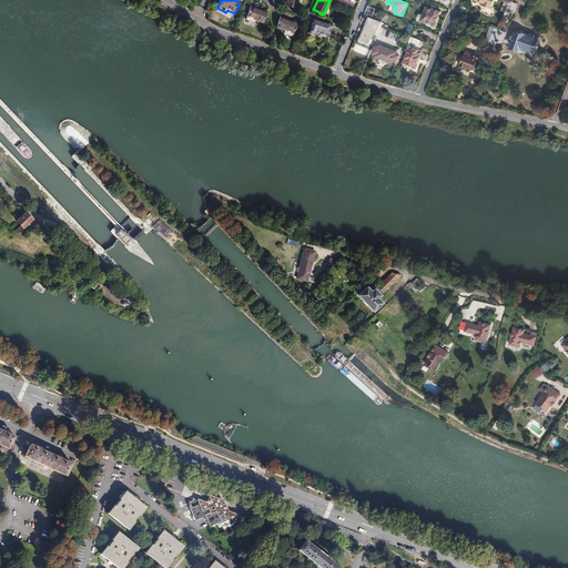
[(494,0),(474,0),(484,3),(483,6),(489,9),(490,7),(490,8),(494,0)]
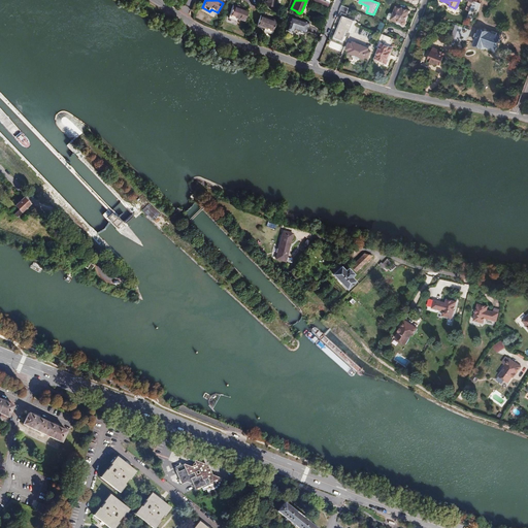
[(233,6),(228,20),(236,23),(237,20),(244,23),(249,12),(233,6)]
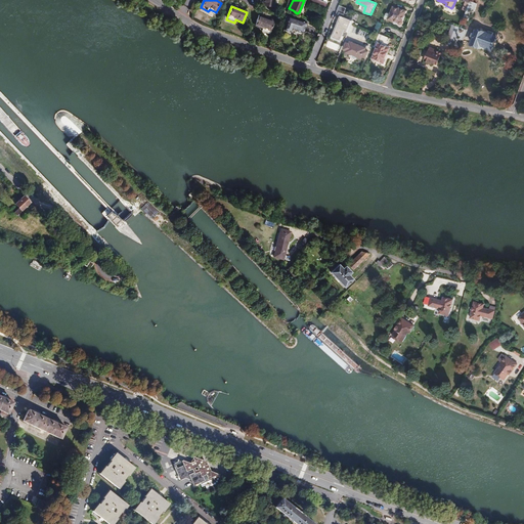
[(386,14),(385,17),(386,18),(387,19),(393,22),(394,20),(398,23),(398,24),(399,25),(401,25),(402,25),(403,24),(403,23),(403,22),(402,20),(406,11),(399,8),(398,9),(393,7),(390,14),(388,13),(386,14)]
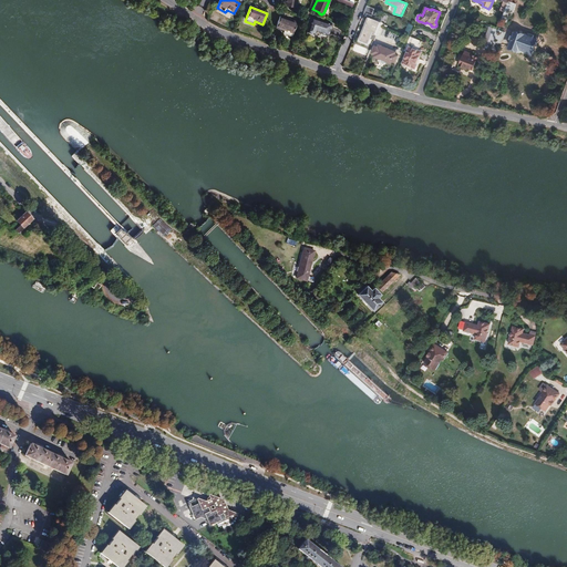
[(280,17),(276,29),(284,31),(282,34),(291,38),(297,23),(280,17)]
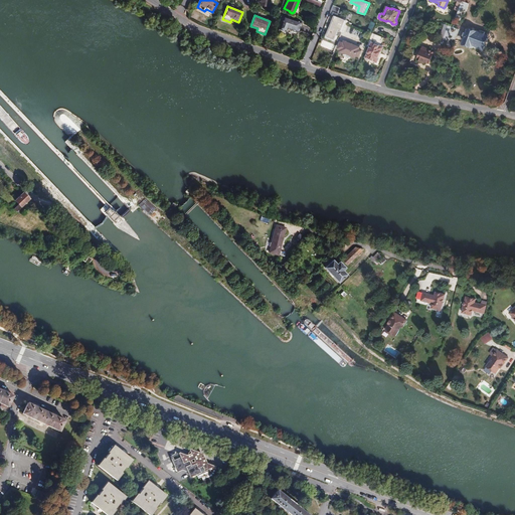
[(283,16),(279,29),(286,31),(287,28),(297,32),(301,21),(283,16)]
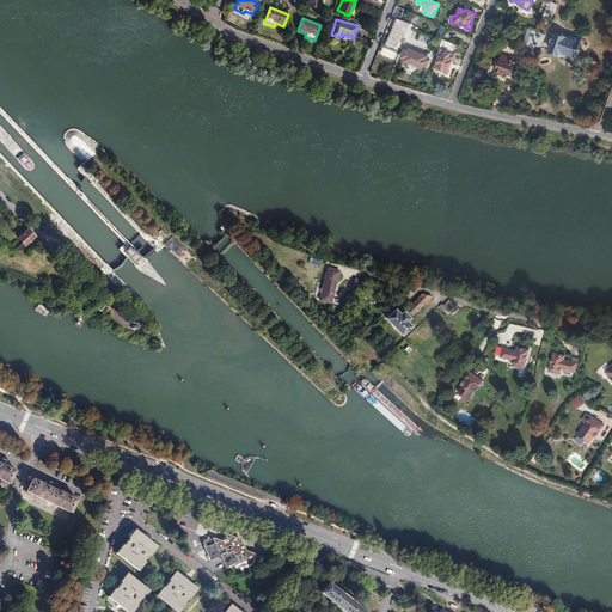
[(403,36),(407,37),(410,28),(411,25),(399,19),(389,44),(398,48),(403,36)]
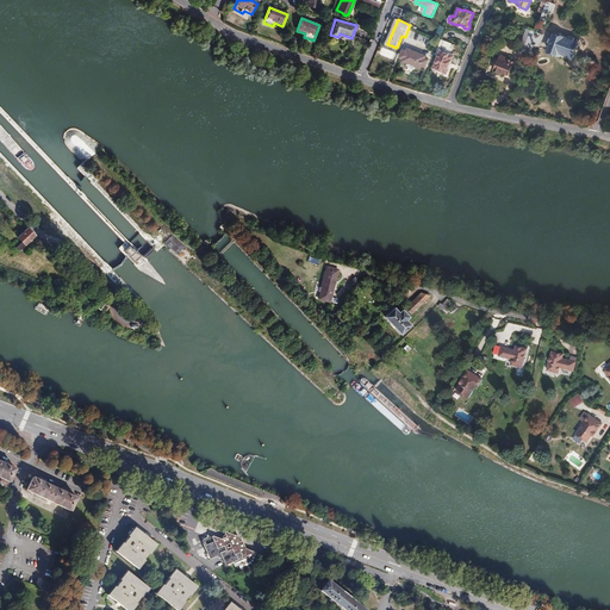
[(555,36),(549,51),(558,55),(559,53),(572,57),(577,44),(555,36)]
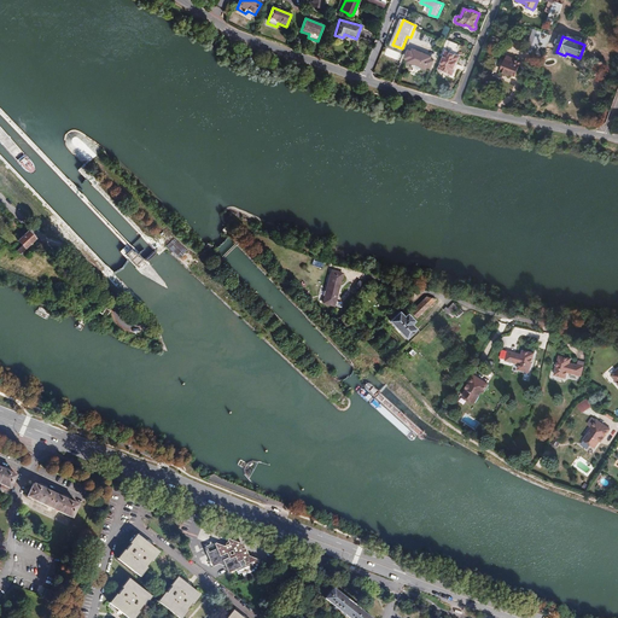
[(447,40),(445,41),(441,53),(444,54),(438,66),(453,73),(460,54),(456,53),(459,45),(447,40)]
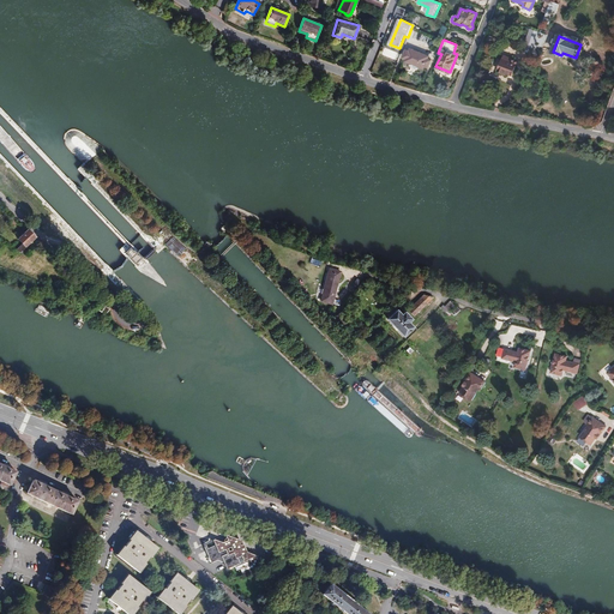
[(407,50),(403,58),(407,59),(405,61),(411,64),(410,67),(416,70),(417,66),(423,68),(425,66),(427,67),(431,60),(427,59),(428,56),(410,49),(409,52),(407,50)]
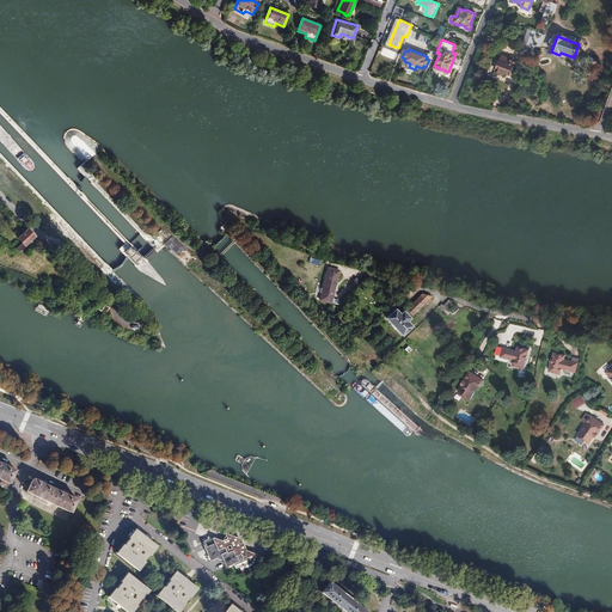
[(502,55),(495,72),(501,74),(502,73),(509,75),(515,62),(507,59),(502,55)]
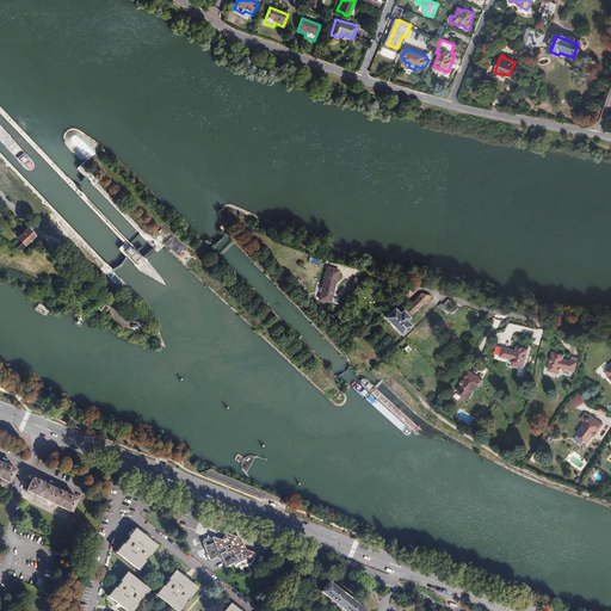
[(29,241),(36,235),(28,228),(18,238),(25,245),(29,241)]
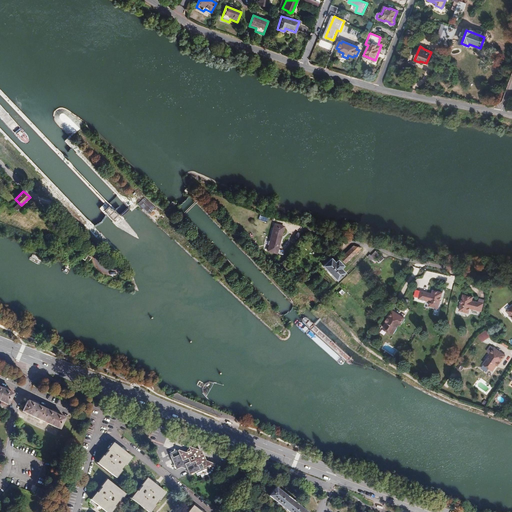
[(277,253),(284,227),(275,225),(269,250),(277,253)]
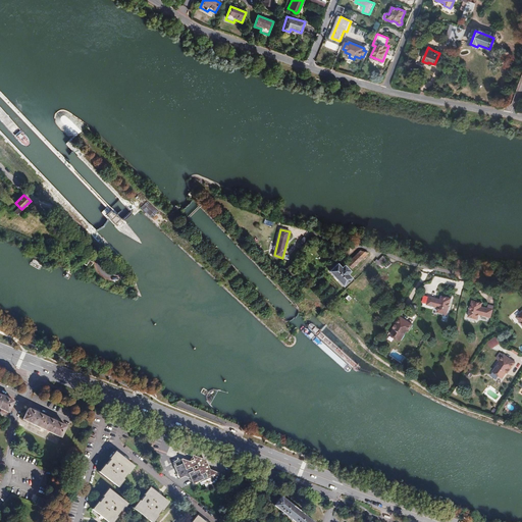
[(351,268),(368,253),(360,251),(347,264),(351,268)]
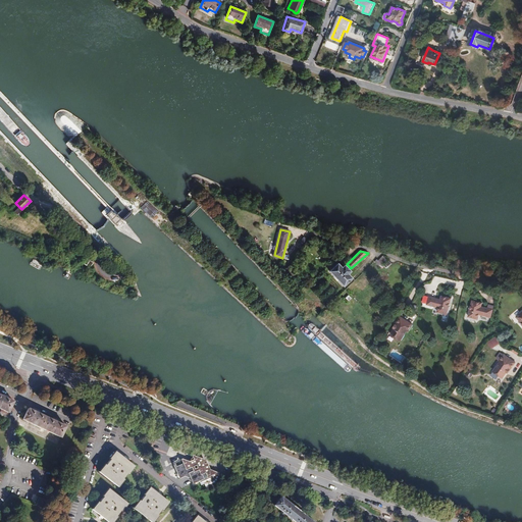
[(383,265),(388,260),(383,256),(382,256),(378,260),(377,259),(373,263),(378,268),(382,264),(383,265)]
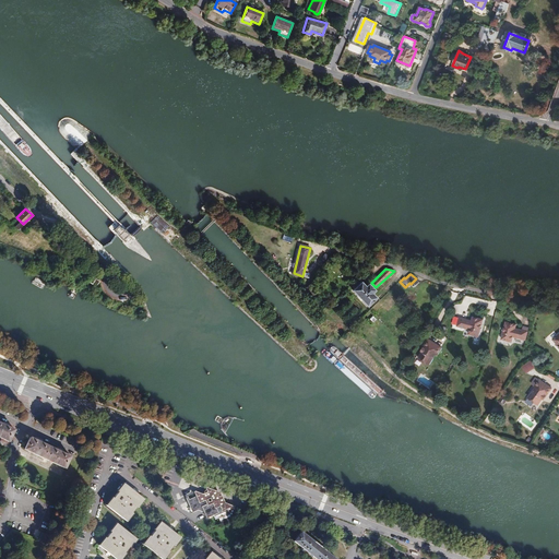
[(96,285),(99,281),(94,276),(91,281),(96,285)]
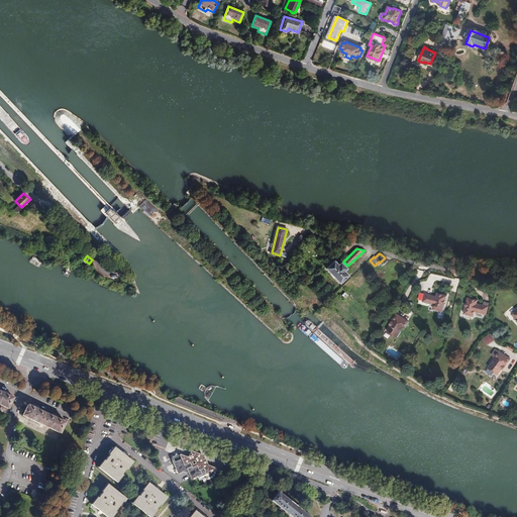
[(348,275),(344,271),(347,269),(341,262),(338,265),(335,260),(327,268),(340,283),(348,275)]
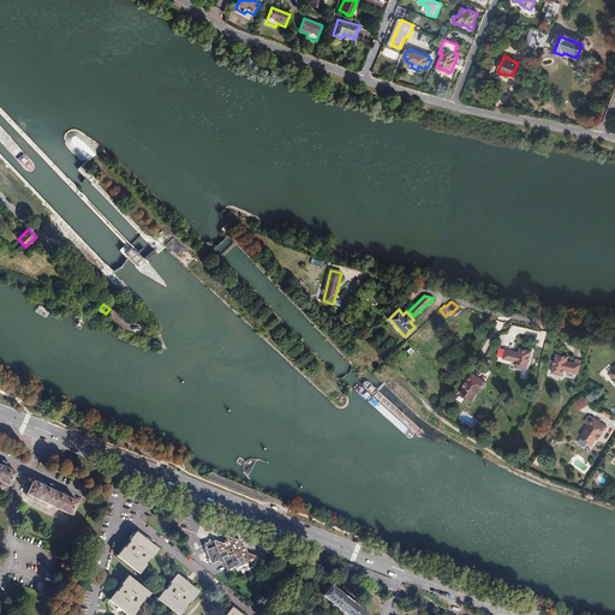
[(531,371),(533,362),(531,362),(532,358),(535,358),(536,352),(525,350),(524,353),(511,350),(508,359),(521,363),(520,368),(531,371)]
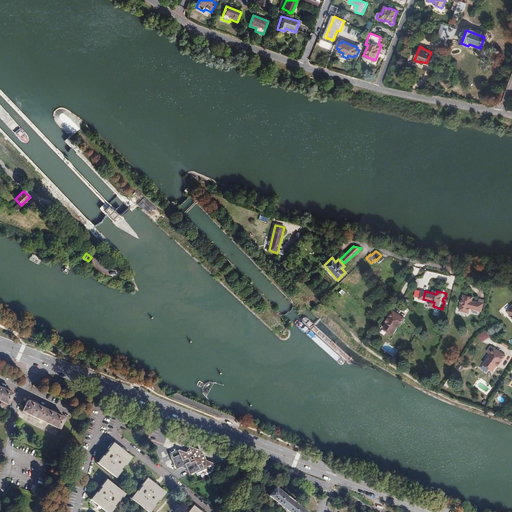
[(485,312),(487,304),(476,301),(477,298),(467,296),(466,301),(468,301),(468,304),(466,303),(464,312),(473,314),(474,309),(485,312)]
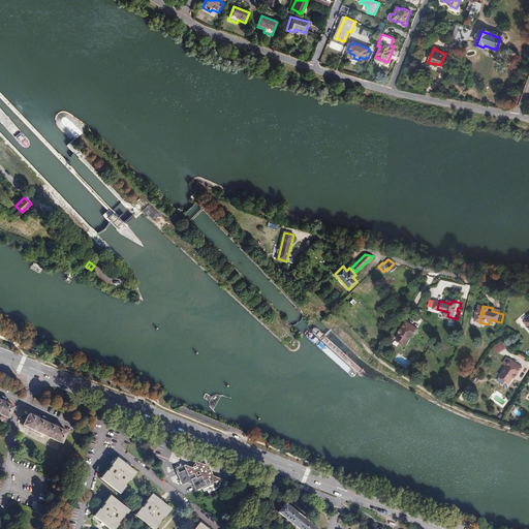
[(404,333),(400,340),(410,346),(416,336),(417,337),(423,330),(410,321),(405,330),(407,331),(405,334),(404,333)]
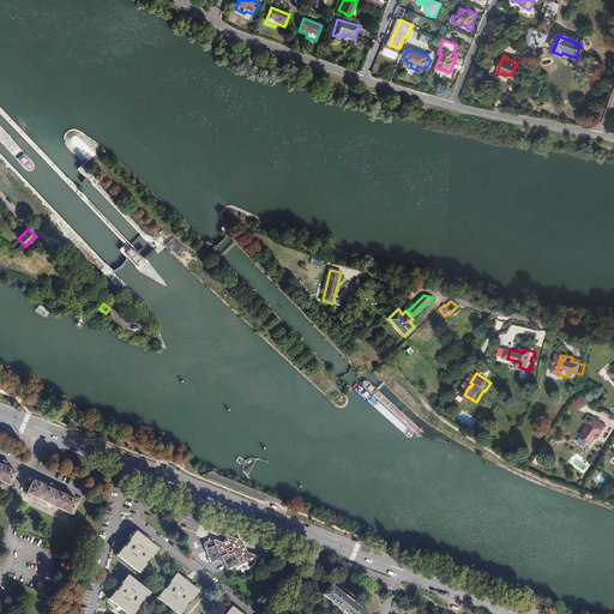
[(583,396),(573,402),(578,410),(588,404),(583,396)]
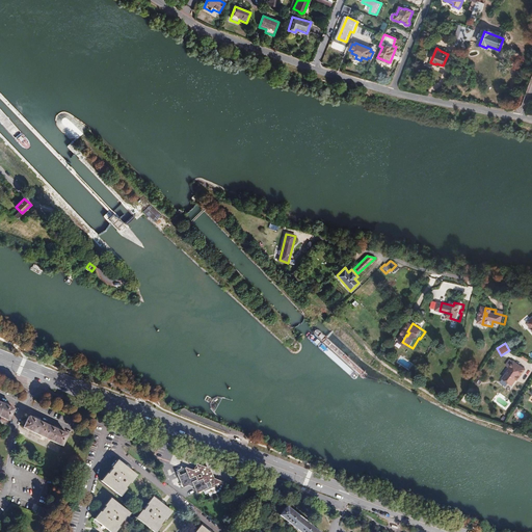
[(530,370),(517,362),(512,369),(514,369),(507,379),(516,387),(521,379),(522,376),(524,377),(530,370)]
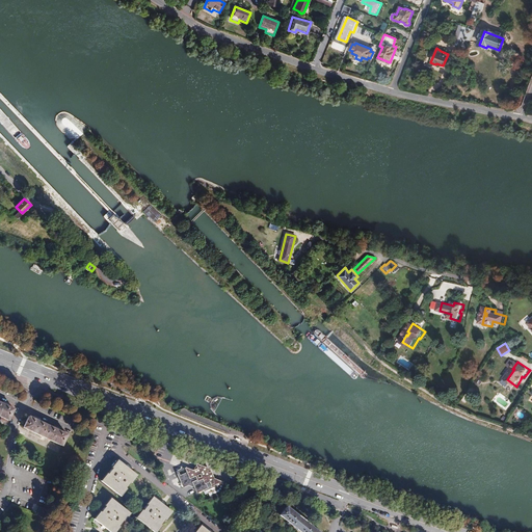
[(504,409),(510,402),(498,393),(493,400),(504,409)]
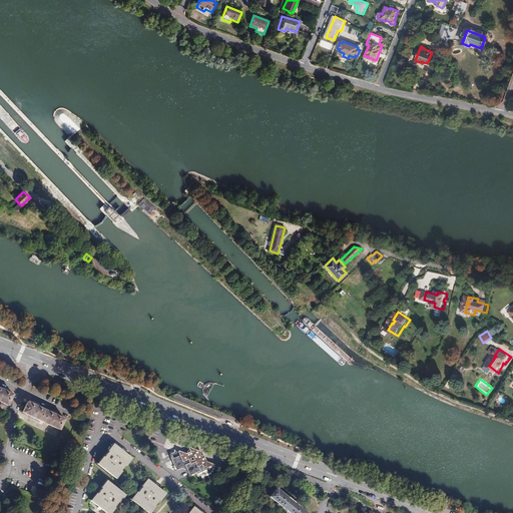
[(9,393),(0,388),(0,402),(7,406),(12,394),(9,393)]
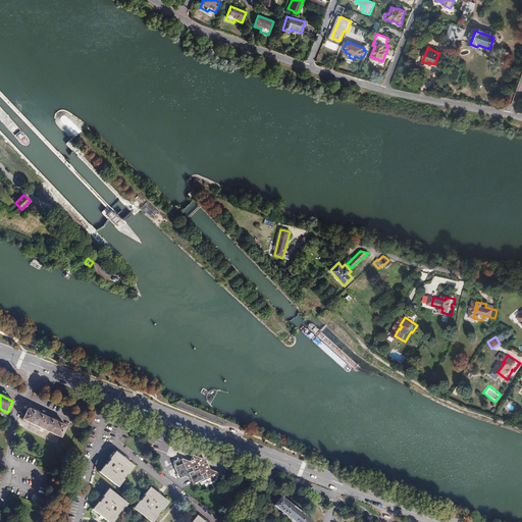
[(32,410),(28,408),(22,420),(59,437),(65,426),(61,424),(32,410)]
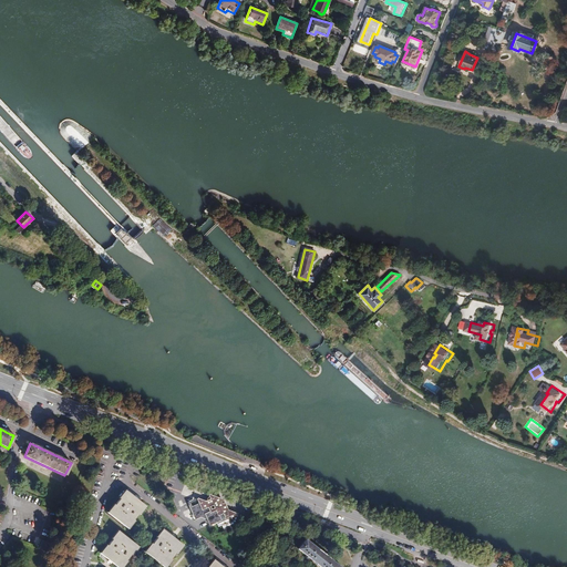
[(126,491),(107,514),(127,528),(145,505),(126,491)]
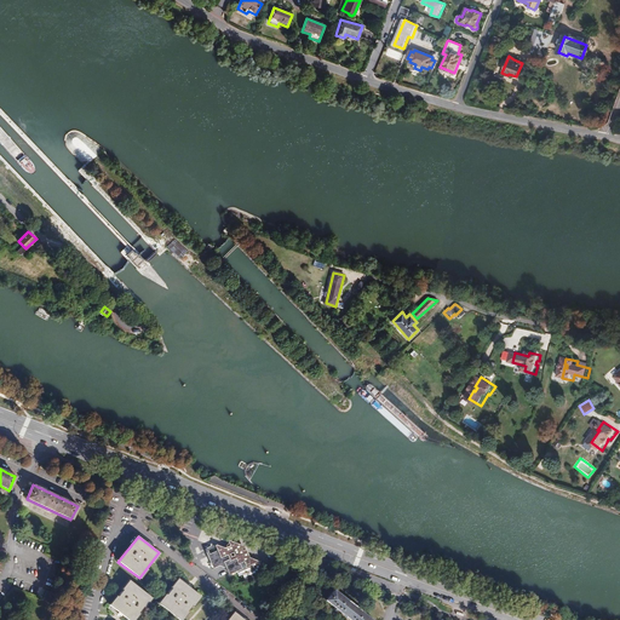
[(208,557),(211,563),(223,557),(219,552),(208,557)]
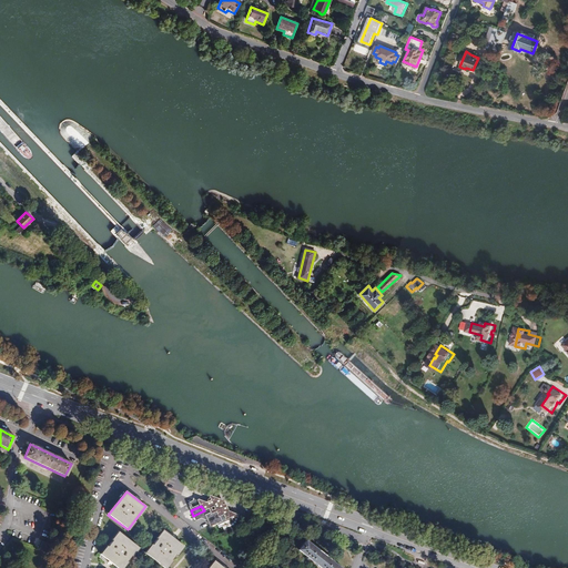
[(204,510),(193,516),(195,521),(206,516),(211,527),(221,521),(226,531),(236,527),(232,517),(226,519),(224,514),(219,516),(217,514),(216,511),(211,514),(209,508),(204,510)]
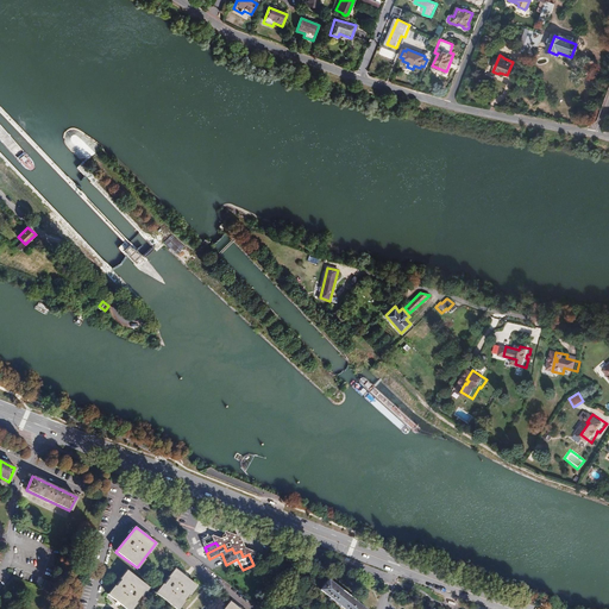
[(175,569),(156,592),(177,608),(196,584),(175,569)]
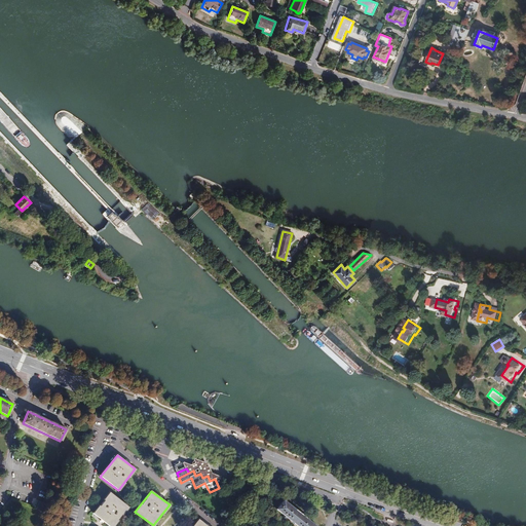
[(110,492),(94,514),(109,525),(112,525),(127,506),(110,492)]
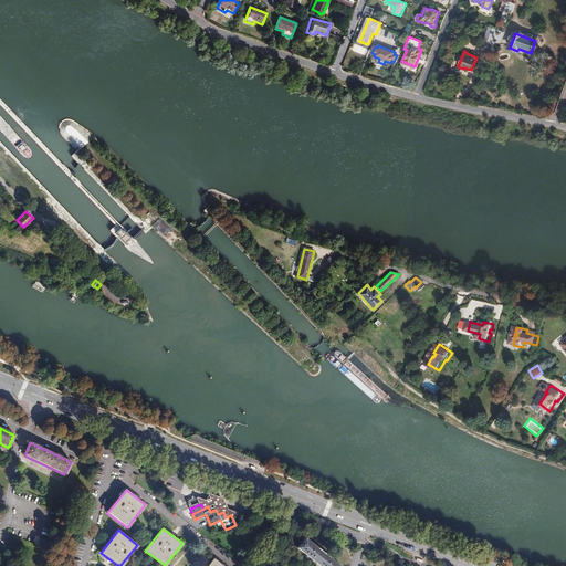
[(336,565),(303,540),(296,548),(304,555),(302,556),(305,559),(307,557),(317,565),(336,565)]
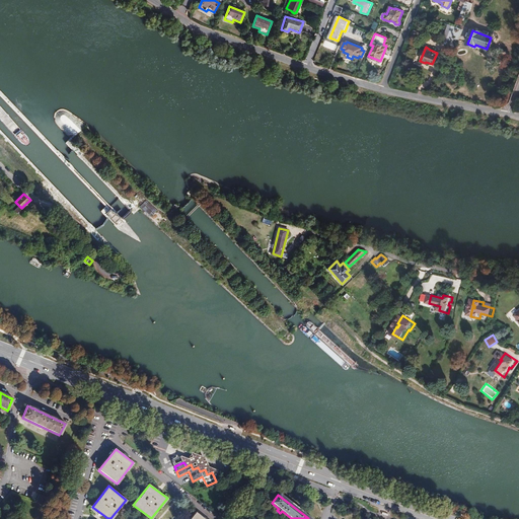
All buildings are outlined.
